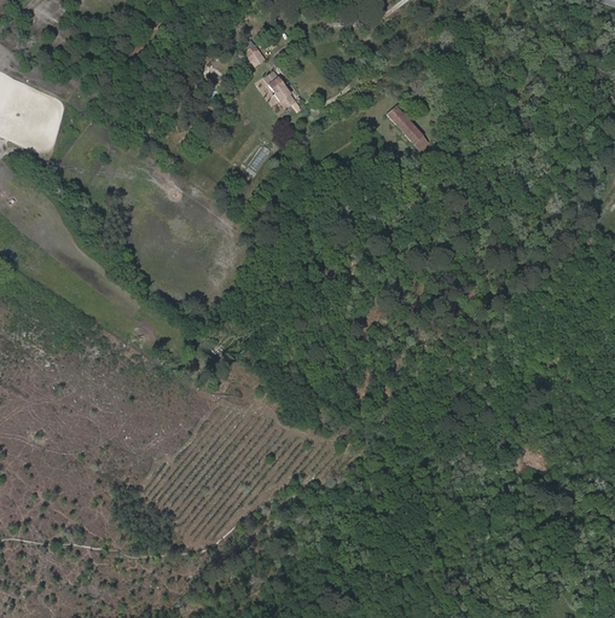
[(253,52),(250,55),(257,64),(261,62),(262,64),(265,63),(264,61),(267,58),(260,47),(253,52)]
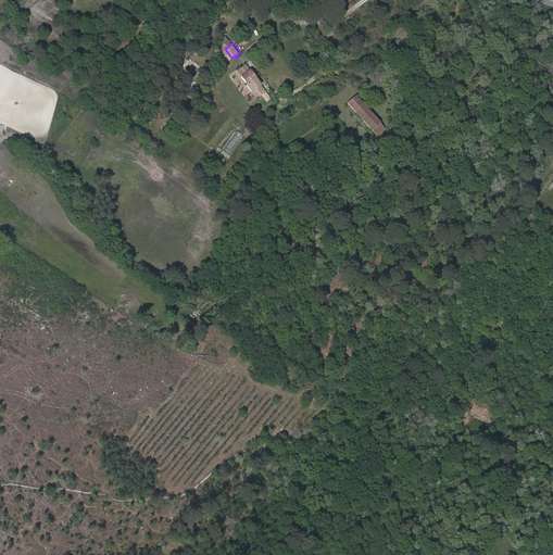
[(266,89),(247,63),(237,70),(255,96),(266,89)]
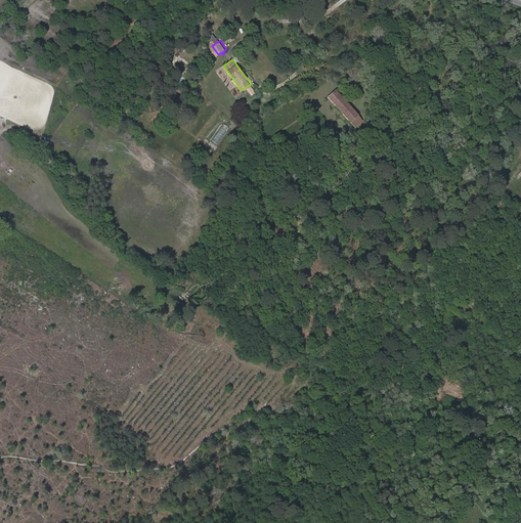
[(328,96),(348,121),(356,115),(350,107),(335,89),(328,96)]
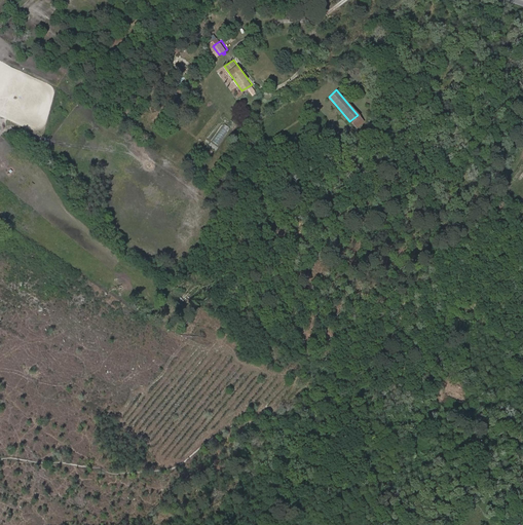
[(358,115),(349,121),(355,126),(362,121),(358,115)]
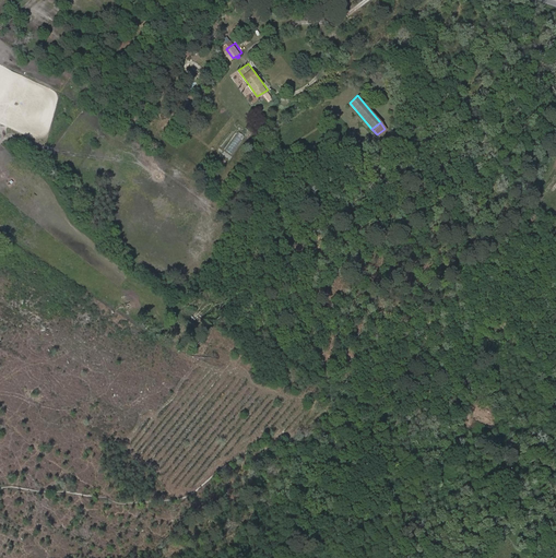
[(223,149),(228,153),(241,135),(236,131),(223,149)]
